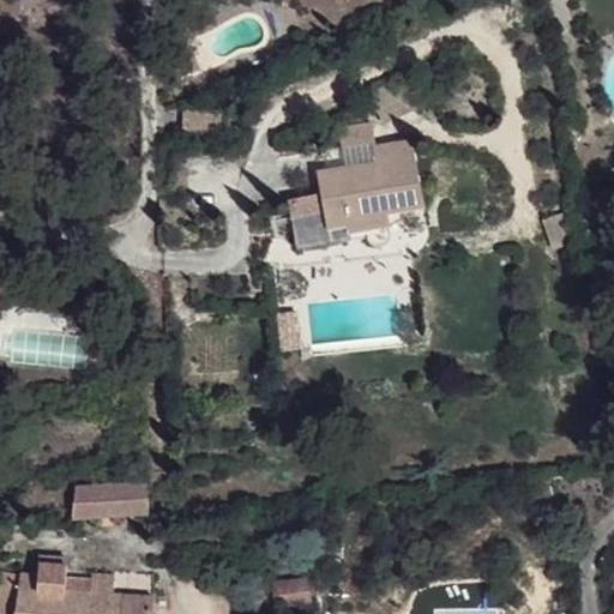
[(184,109),(182,133),(229,133),(229,109),(184,109)]
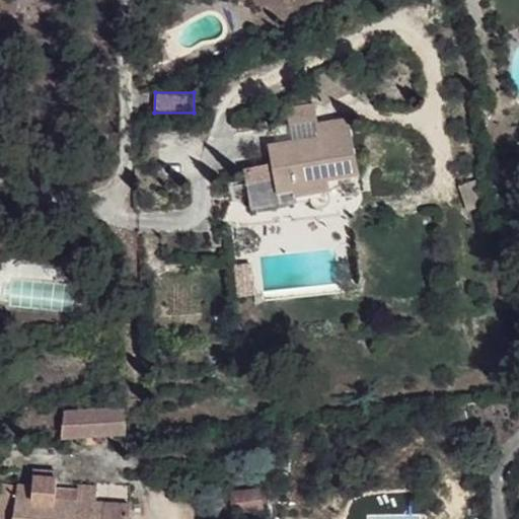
[(286,109),(288,124),(317,120),(314,103),(286,109)]
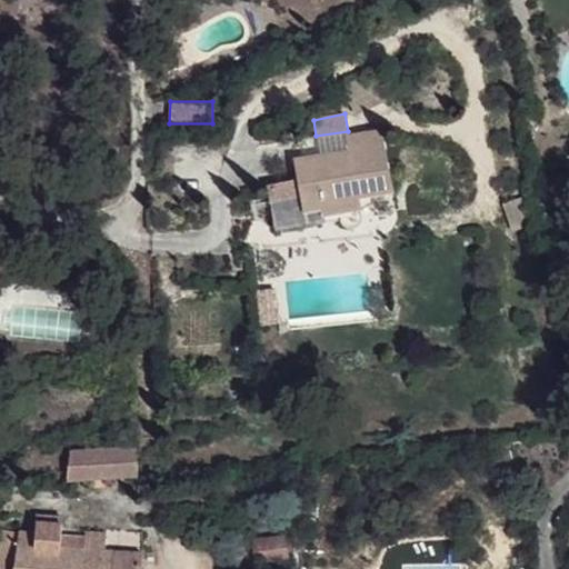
[(296,160),(302,197),(320,193),(325,217),(339,213),(340,222),(342,225),(345,226),(350,228),(353,227),(356,227),(358,226),(361,220),(362,218),(361,209),(359,197),(393,190),(382,130),(348,137),(350,150),(352,162),(329,167),(321,156),(296,160)]
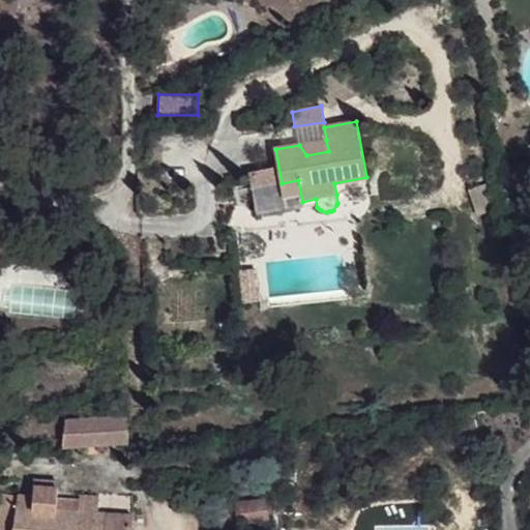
[(326,140),(299,145),(306,155),(328,151),(326,140)]
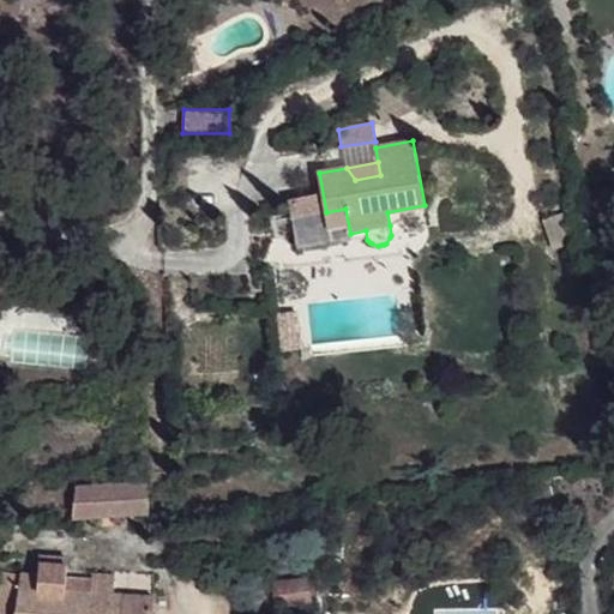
[(327,222),(319,223),(324,248),(367,240),(366,230),(350,234),(345,209),(326,212),(327,222)]
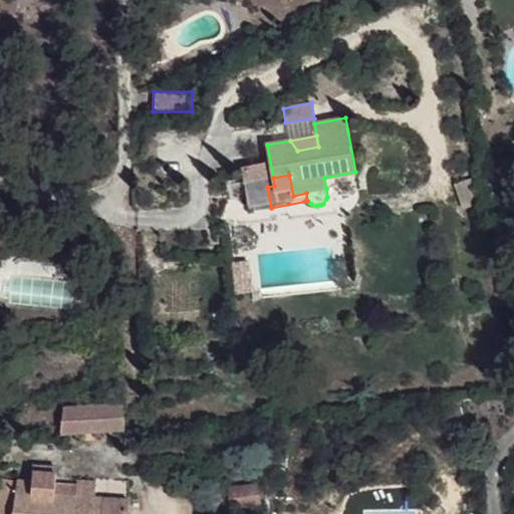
[(233,256),(237,291),(261,288),(257,253),(233,256)]
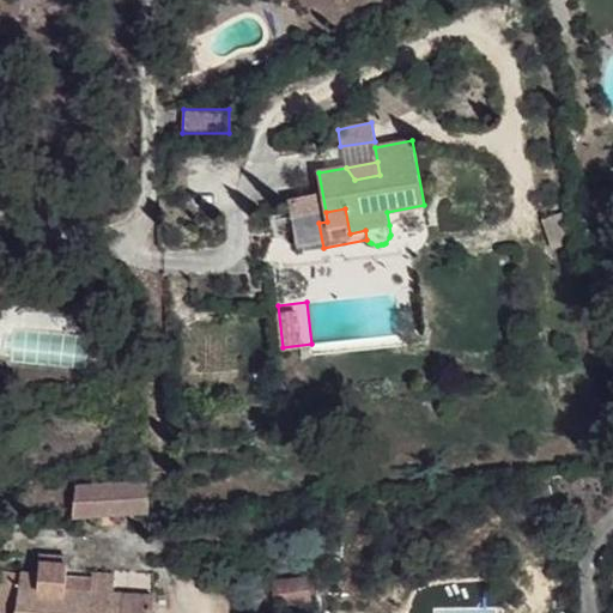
[(149,508),(146,480),(74,481),(71,514),(149,508)]
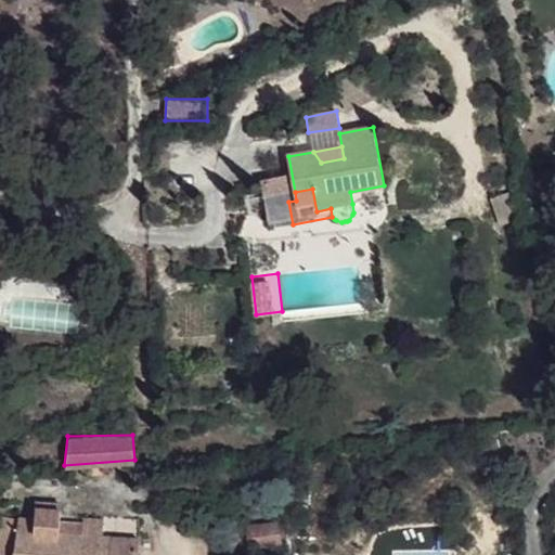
[(18,520),(16,531),(56,531),(57,517),(35,515),(35,520),(18,520)]
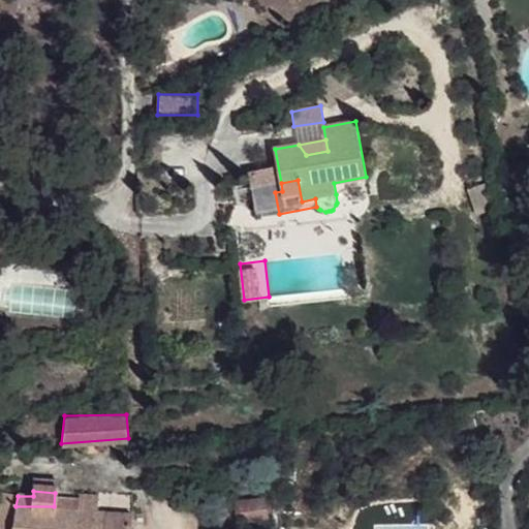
[(78,497),(78,507),(97,509),(97,498),(78,497)]
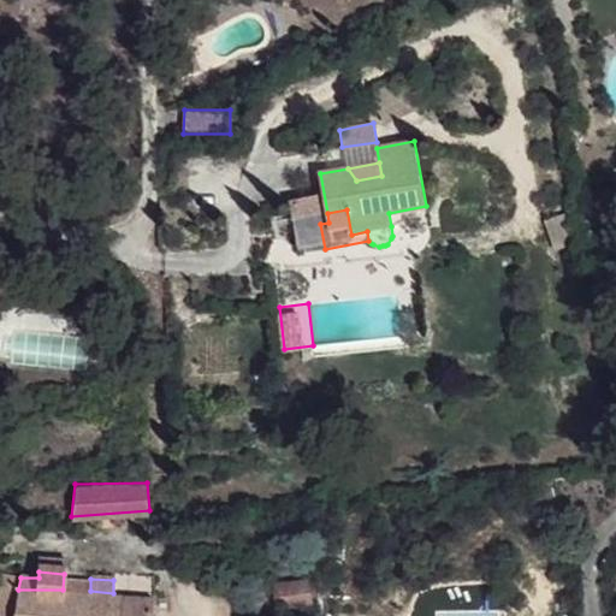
[(0,590),(10,592),(11,581),(1,580),(0,588),(0,590)]
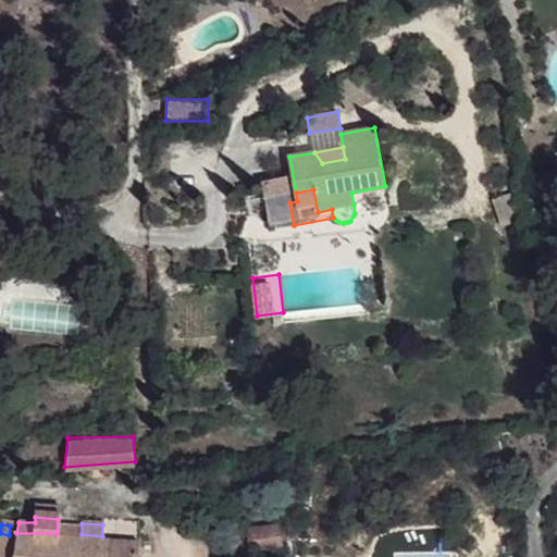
[(248,528),(251,547),(283,544),(280,524),(248,528)]
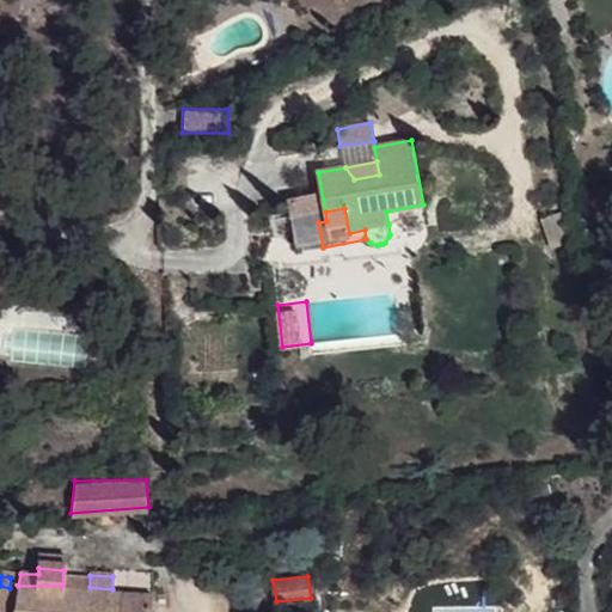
[(0,586),(0,611),(14,611),(18,589),(10,588),(0,586)]
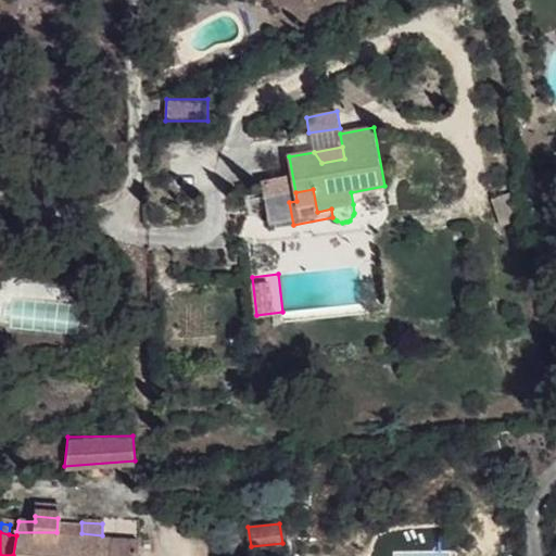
[(57,532),(16,532),(16,535),(13,555),(138,555),(139,540),(102,535),(81,533),(57,532)]
